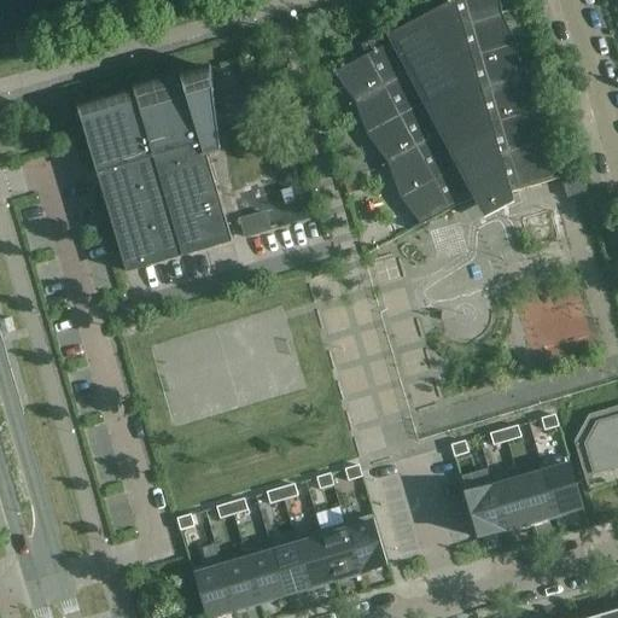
[(398,30),(389,36),(392,44),(382,48),(375,39),(361,46),(366,57),(333,74),(334,76),(354,103),(355,104),(366,135),(367,136),(388,163),(388,165),(400,197),(400,198),(419,225),(420,227),(472,199),(484,221),(514,204),(509,194),(555,181),(554,179),(541,149),(540,147),(536,114),(535,112),(522,82),(520,81),(516,47),(516,46),(501,16),(501,13),(499,0),(452,0),(453,3),(413,23),(410,17),(396,21),(398,30)]
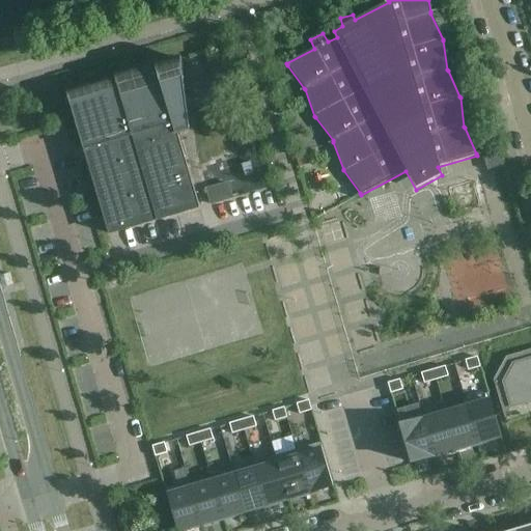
[(157,220),(199,207),(176,133),(189,130),(185,96),(193,94),(189,78),(183,80),(182,61),(158,68),(157,65),(115,78),(116,81),(67,95),(108,234),(157,220)]
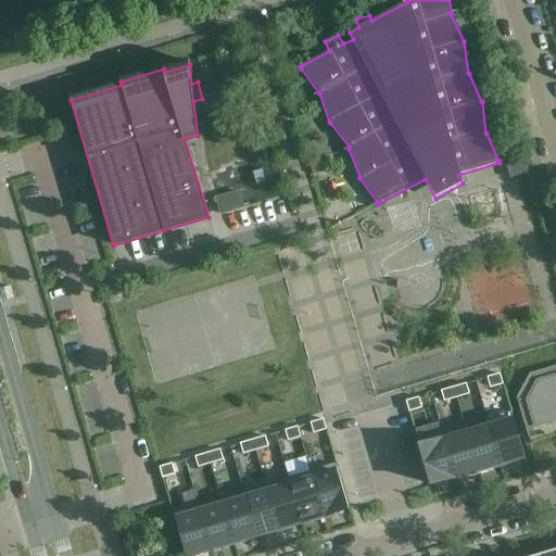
[(522,162),(506,166),(509,179),(527,174),(522,162)]
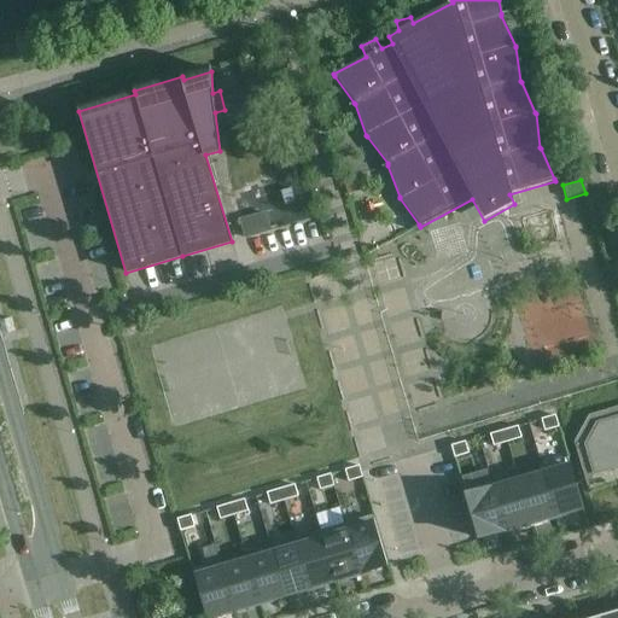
[(534,240),(555,233),(549,211),(526,219),(534,240)]
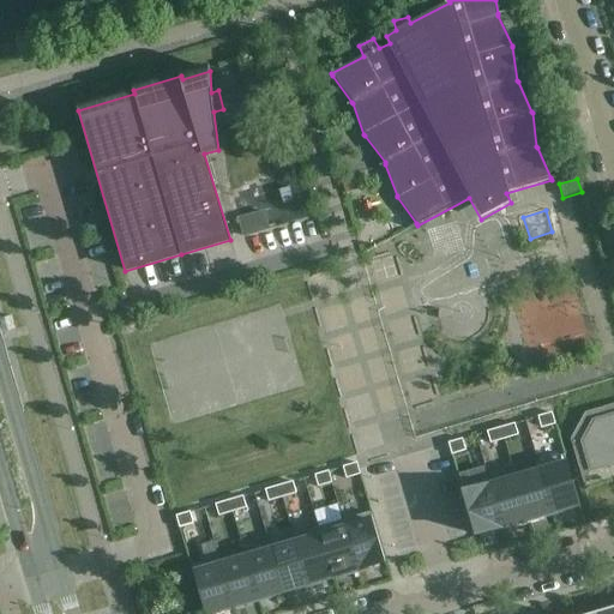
[(263,214),(239,221),(244,236),(268,229),(263,214)]
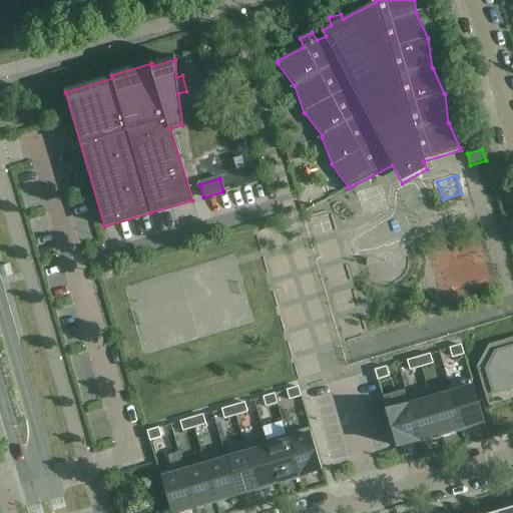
[(493,394),(512,388),(512,338),(489,346),(476,368),(484,393),(492,391),(493,394)]
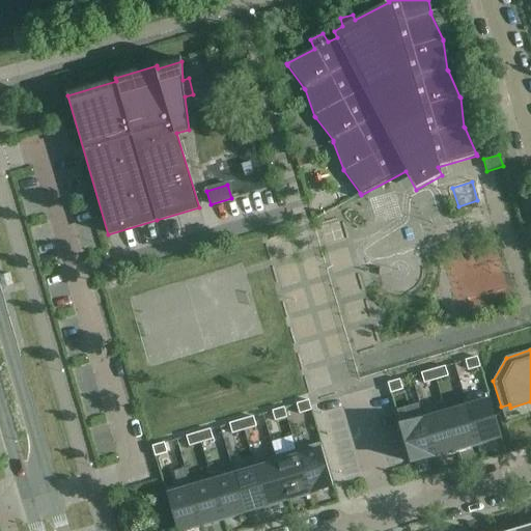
[(480,365),(477,357),(466,361),(468,368),(480,365)]
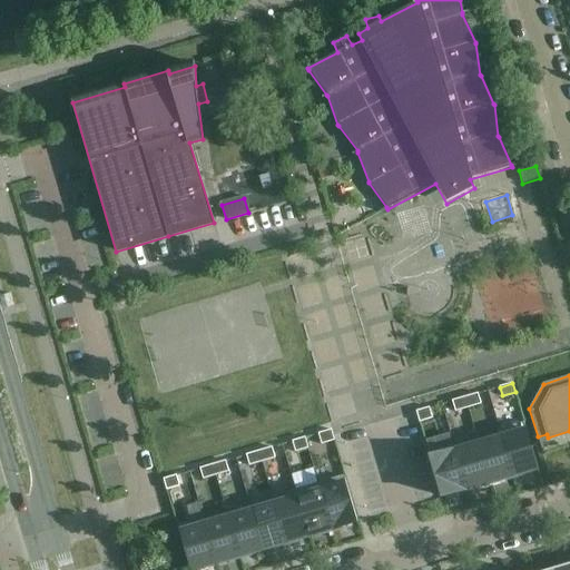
[(465,397),(468,406),(481,402),(478,394),(465,397)]
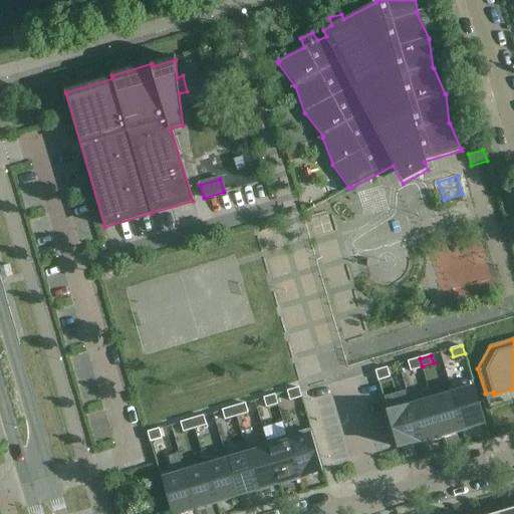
[(422,366),(420,358),(408,361),(411,369),(422,366)]
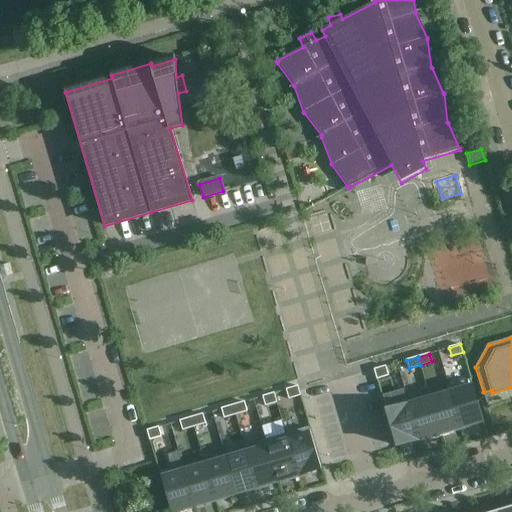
[(386,366),(374,370),(376,377),(388,374),(386,366)]
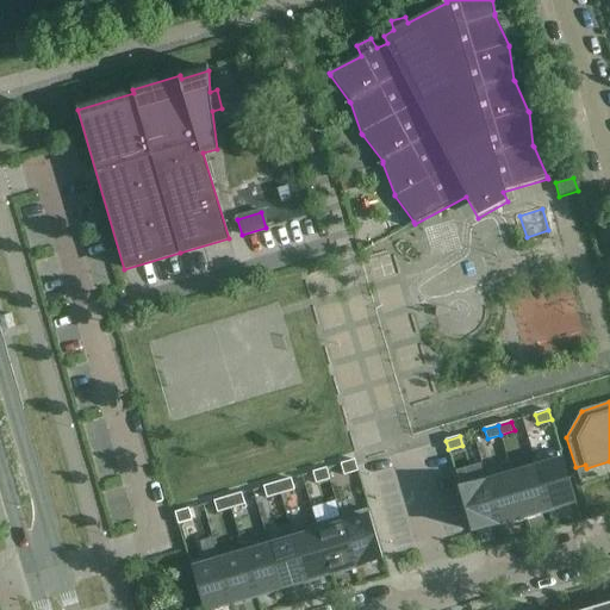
[(536,464),(549,510),(576,502),(562,456),(536,464)]
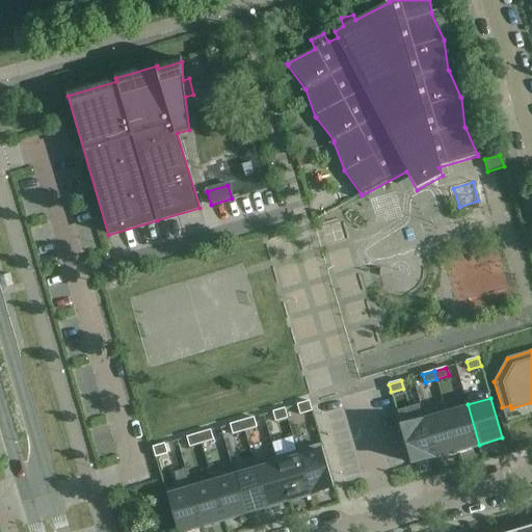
[(299,413),(312,409),(310,401),(297,405),(299,413)]
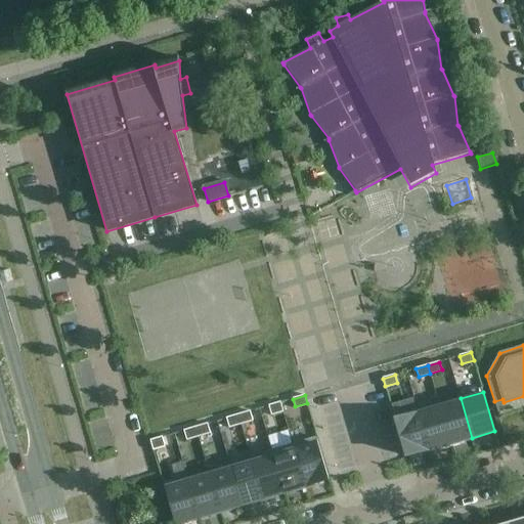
[(472,438),(461,398),(439,405),(451,444),(472,438)]
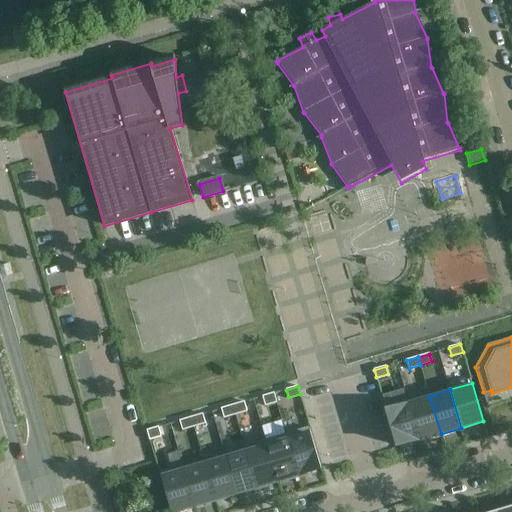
[(265,404),(276,401),(274,393),(263,397),(265,404)]
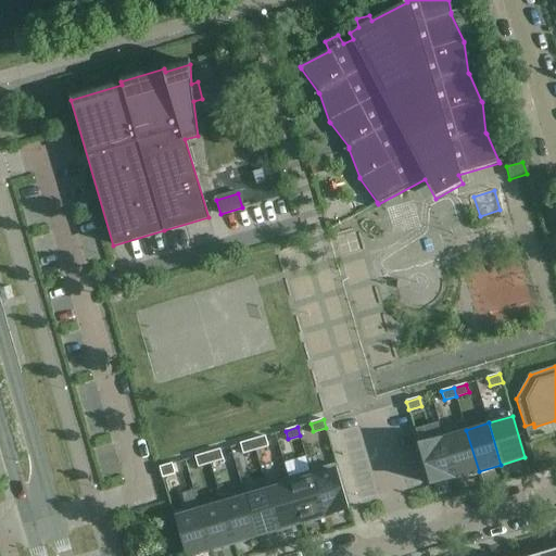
[(479,471),(466,430),(444,437),(456,478),(479,471)]
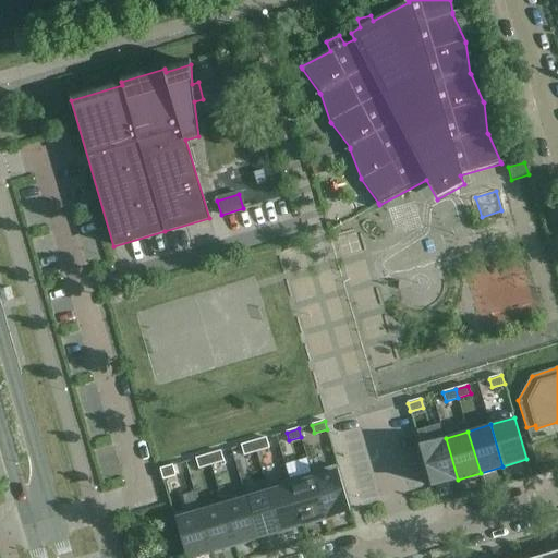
[(266,438),(254,441),(256,450),(268,447),(266,438)]
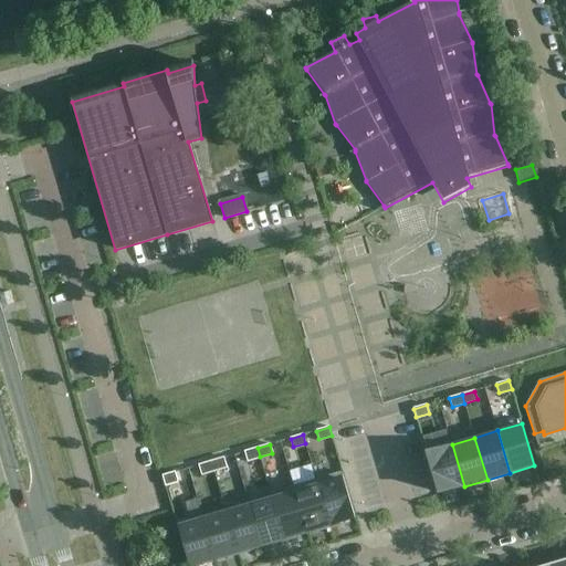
[(464,486),(452,444),(428,451),(440,493),(464,486)]
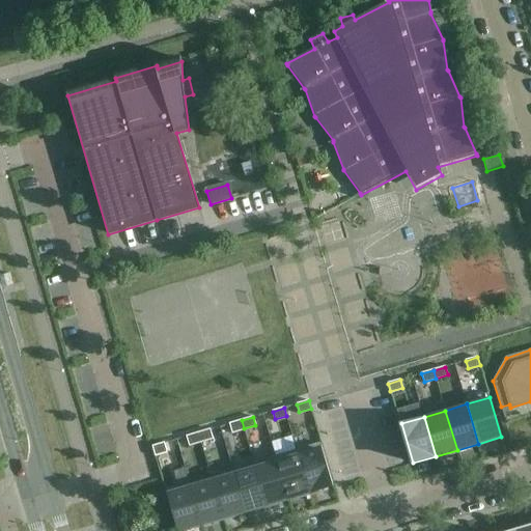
[(231,431),(244,428),(242,420),(229,424),(231,431)]
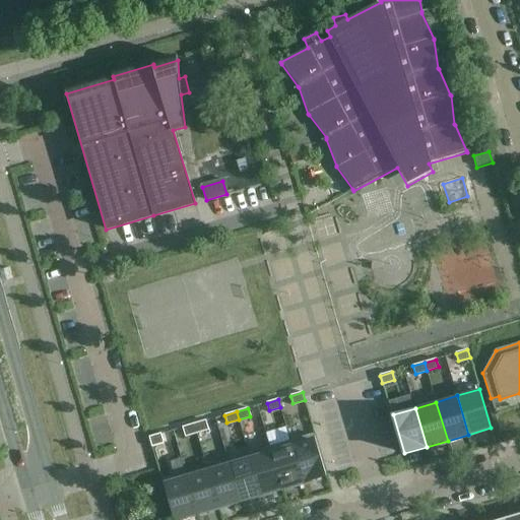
[(194,425),(197,432),(208,429),(206,420),(194,425)]
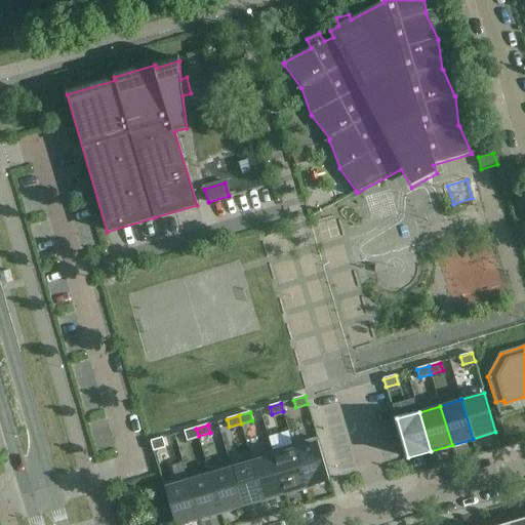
[(187,440),(199,436),(196,429),(185,432),(187,440)]
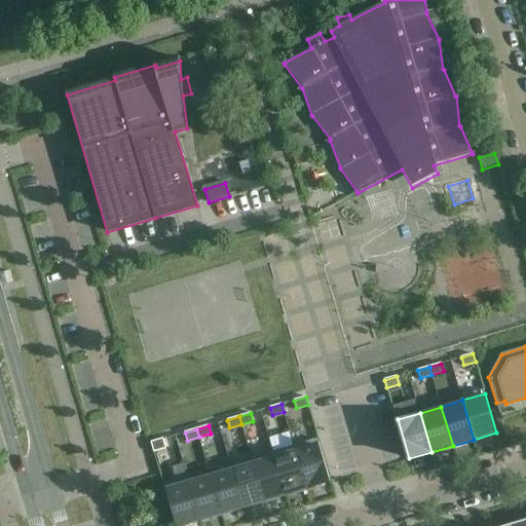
[(151,443),(153,450),(165,447),(162,439),(151,443)]
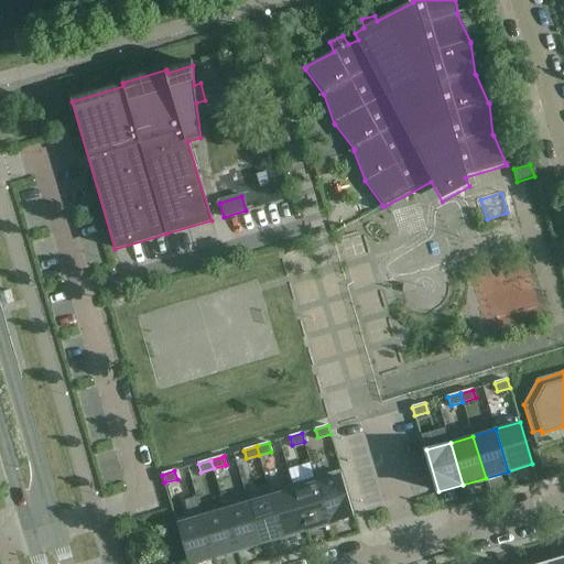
[(316,481),(328,524),(353,517),(340,475),(316,481)]
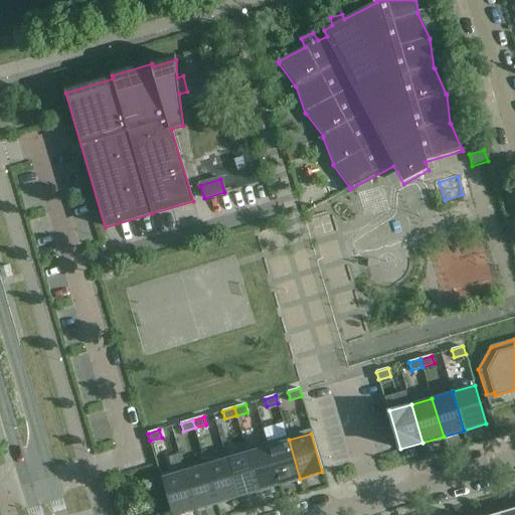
[(300,479),(289,440),(268,446),(280,485),(300,479)]
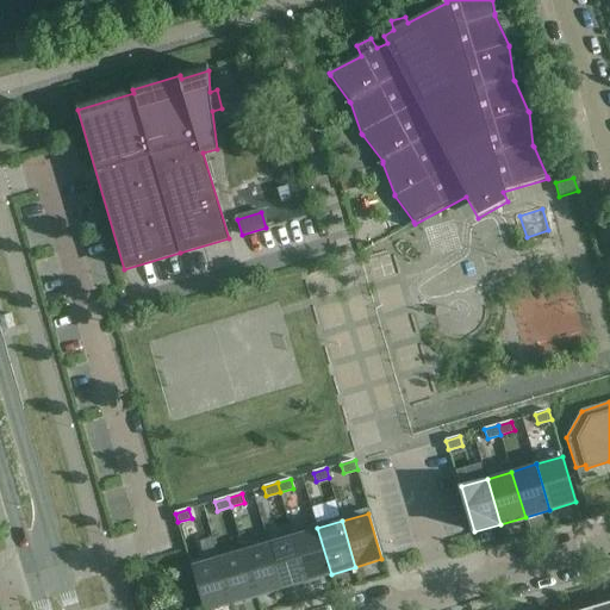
[(317,528),(293,536),(306,582),(331,574),(317,528)]
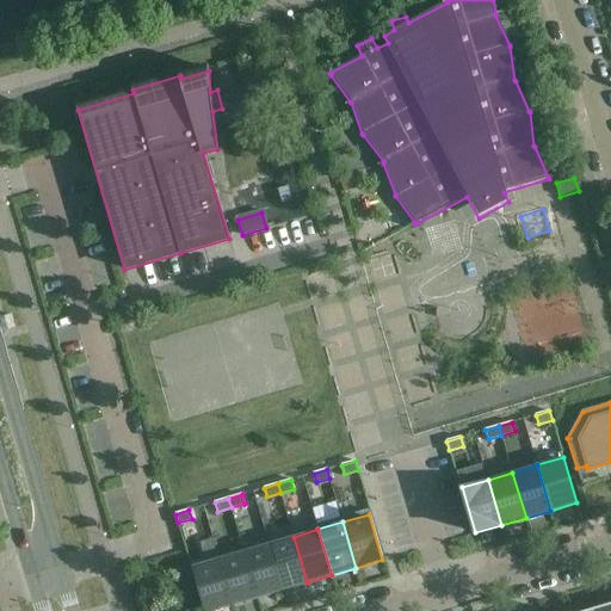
[(294,537),(269,544),(282,590),(307,582),(294,537)]
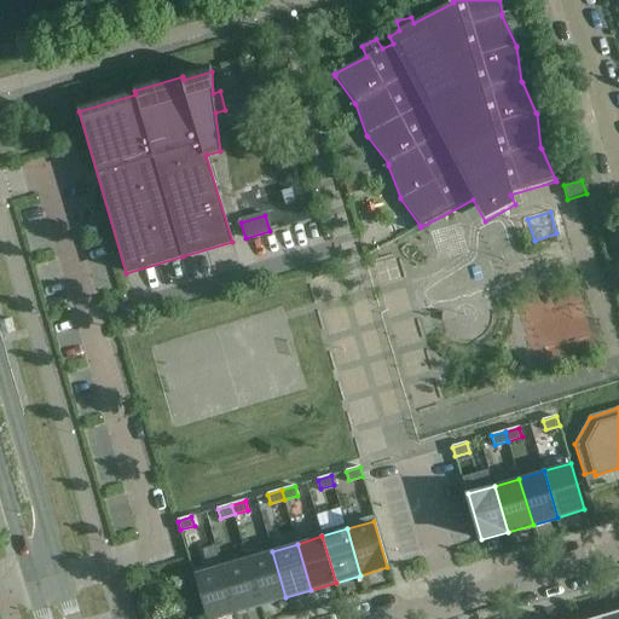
[(261,605),(285,597),(272,551),(247,559),(261,605)]
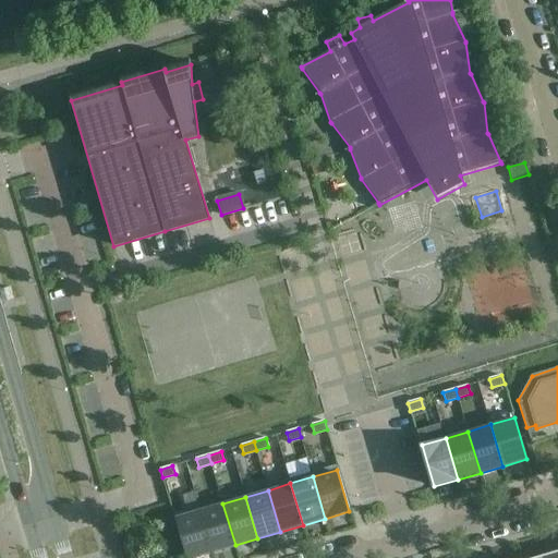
[(201,510),(213,552),(235,545),(222,504),(201,510)]
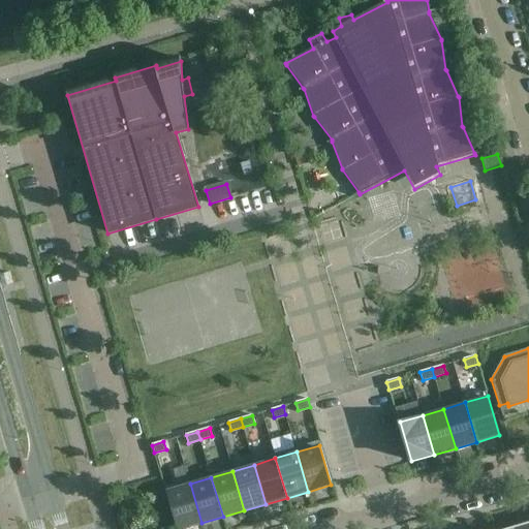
[(178,528),(181,528),(201,523),(190,484),(167,490),(178,528)]
